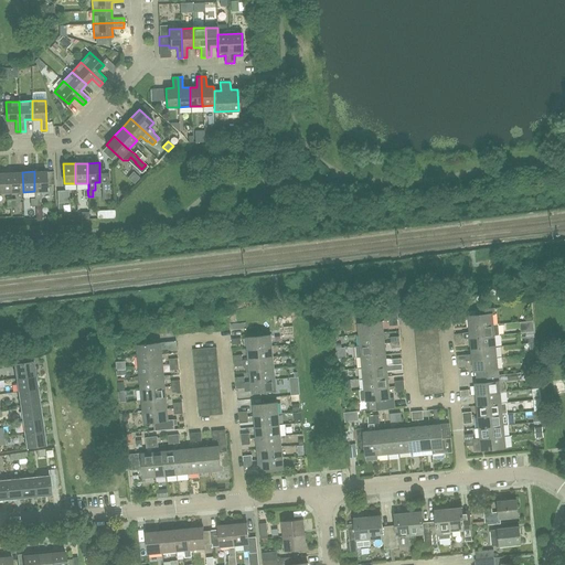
[(40,205),(40,199),(41,199),(41,191),(48,191),(46,171),(34,171),(34,191),(35,199),(35,205),(40,205)]
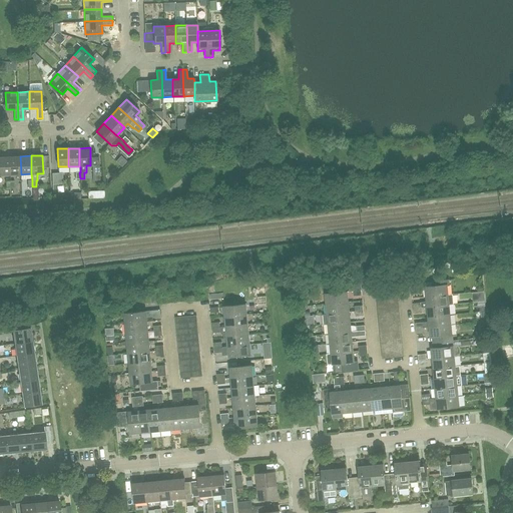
[(0,174),(10,174),(9,156),(0,156),(0,174)]
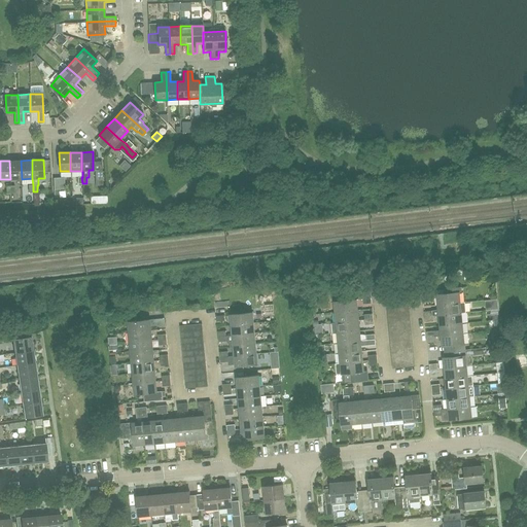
[(10,179),(22,179),(21,161),(9,161),(10,179)]
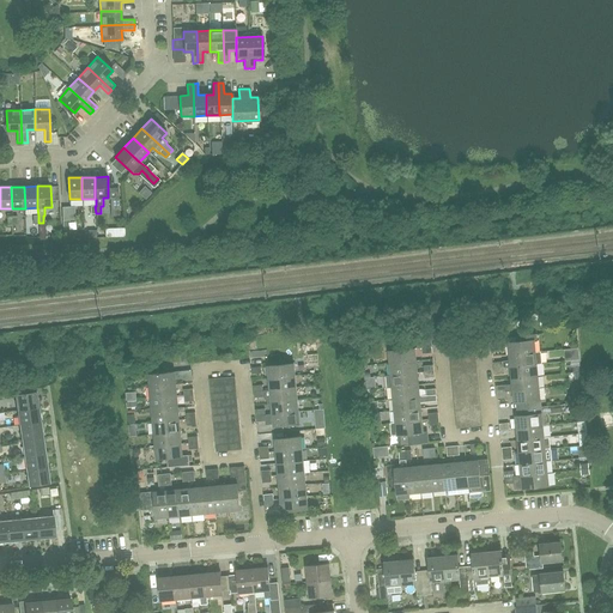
[(152,193),(145,187),(140,193),(146,199),(152,193)]
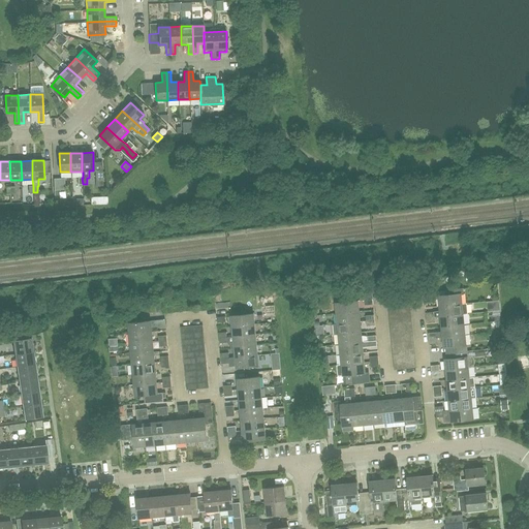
[(57,190),(65,190),(65,185),(64,178),(54,179),(55,190),(57,190)]
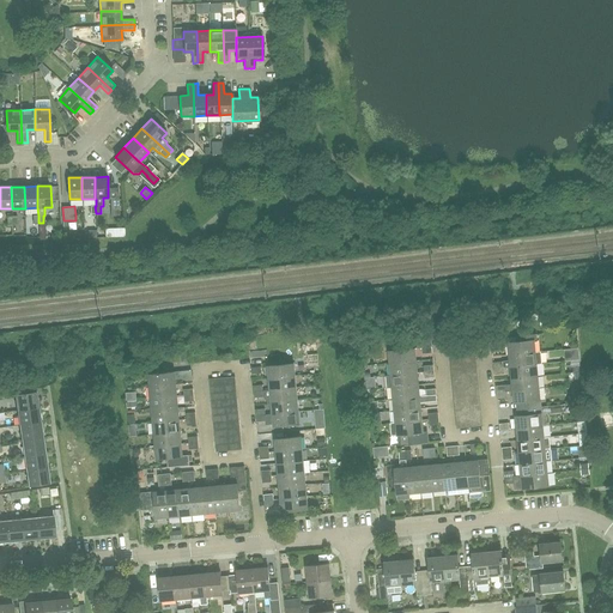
[(492,351),(502,350),(502,344),(507,343),(505,335),(491,338),(492,351)]
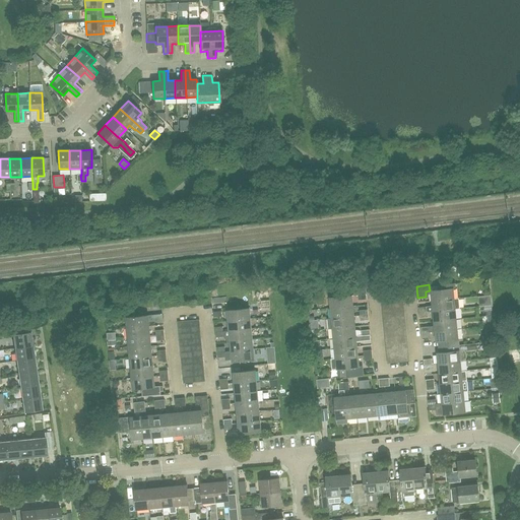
[(432,302),(453,300),(453,289),(454,289),(454,284),(438,285),(439,290),(431,291),(432,302)]
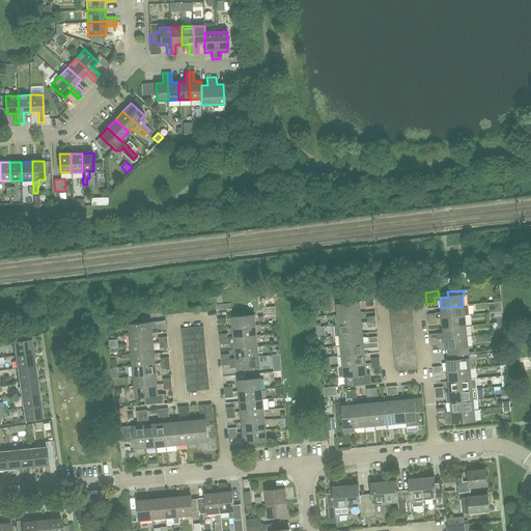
[(373,306),(372,295),(360,296),(360,302),(364,302),(365,307),(373,306)]
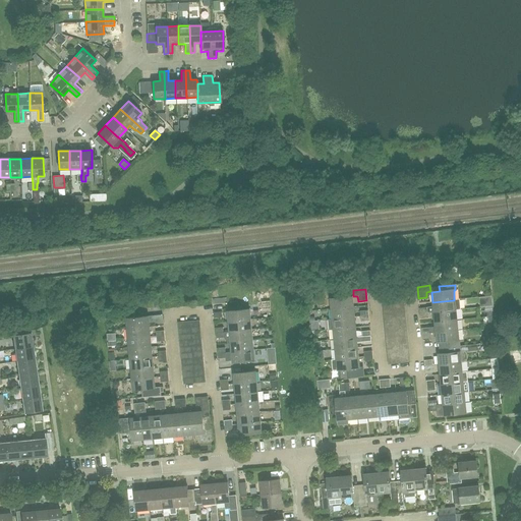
[(331,309),(352,307),(351,296),(330,299),(331,309)]
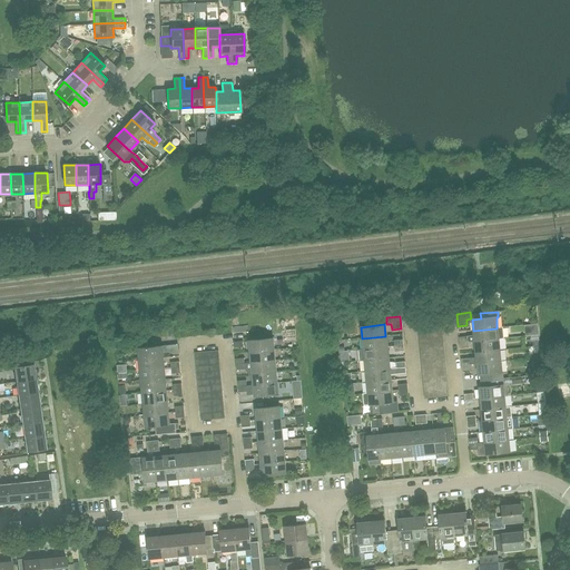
[(497,328),(473,331),(473,335),(459,337),(460,343),(469,342),(474,341),(474,342),(498,340),(504,338),(503,327),(497,328)]
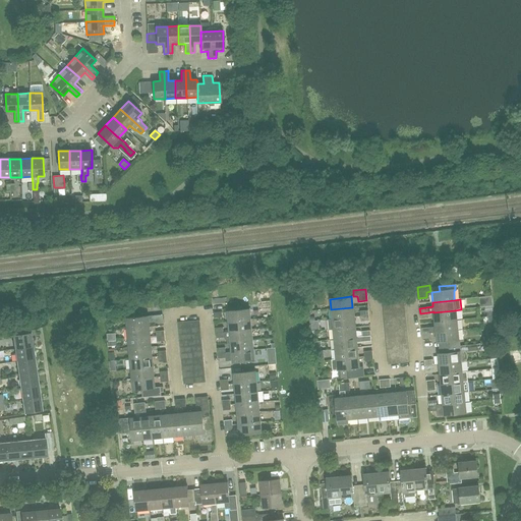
[(332,320),(353,317),(352,307),(331,309),(332,320)]
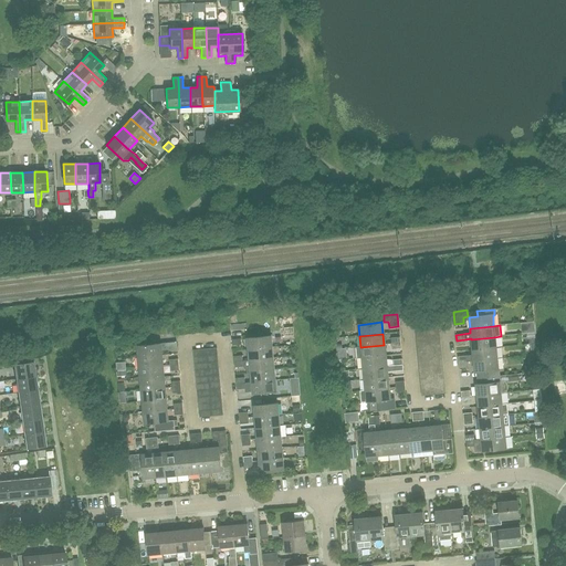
[(248,349),(271,347),(270,336),(247,338),(248,349)]
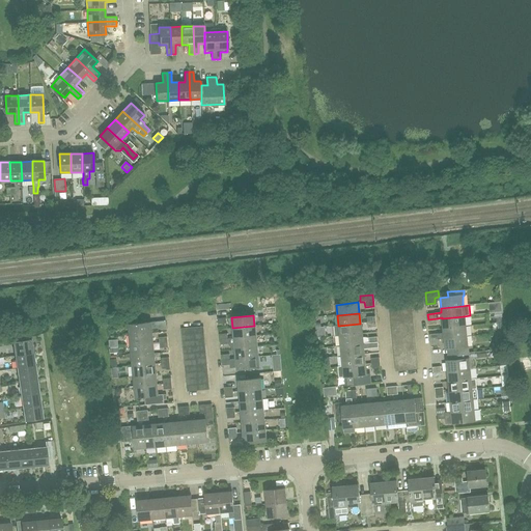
[(443,329),(465,327),(464,316),(442,318),(443,329)]
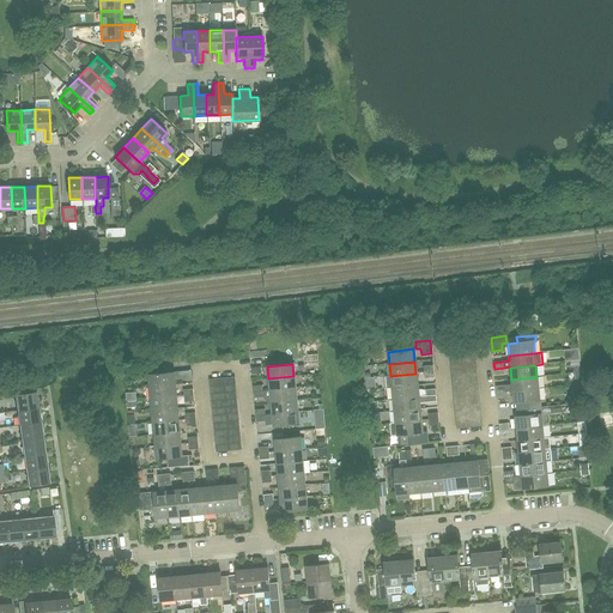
[(150,387),(175,384),(174,380),(182,380),(182,378),(190,377),(190,371),(149,375),(150,387)]
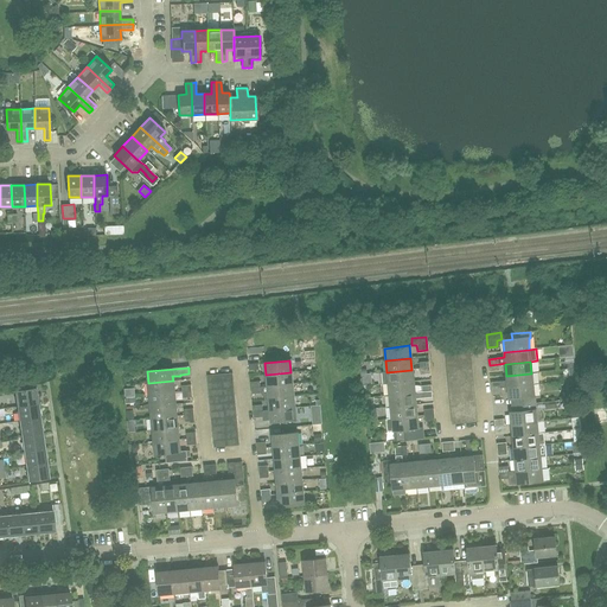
[(383,384),(388,384),(414,382),(411,370),(387,372),(382,372),(383,384)]
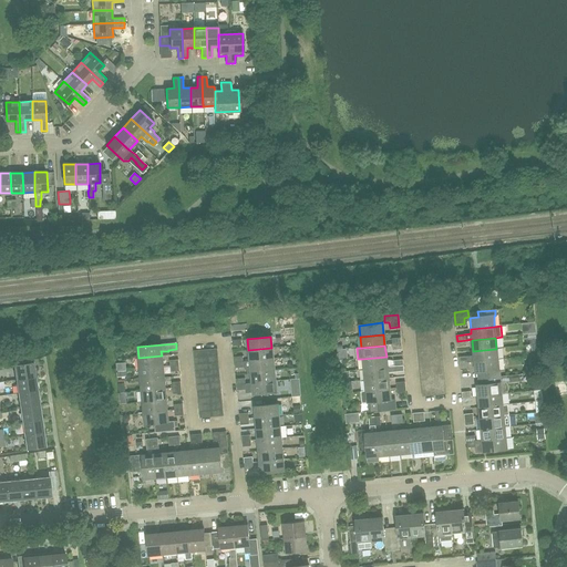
[(249,361),(272,359),(271,348),(248,350),(249,361)]
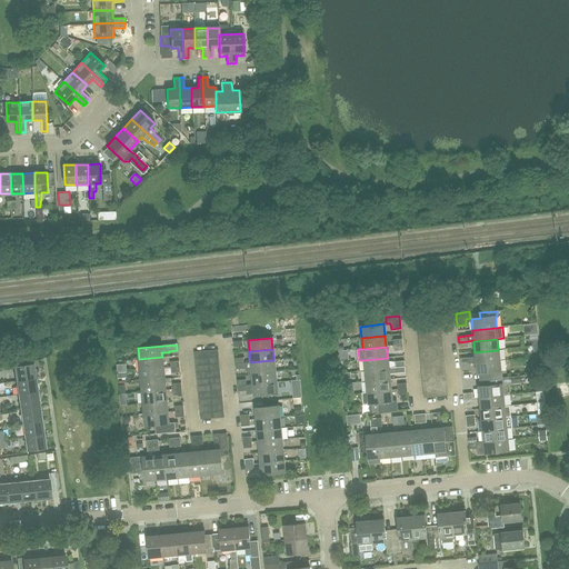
[(470,363),(499,360),(498,350),(475,352),(475,358),(469,359),(470,363)]
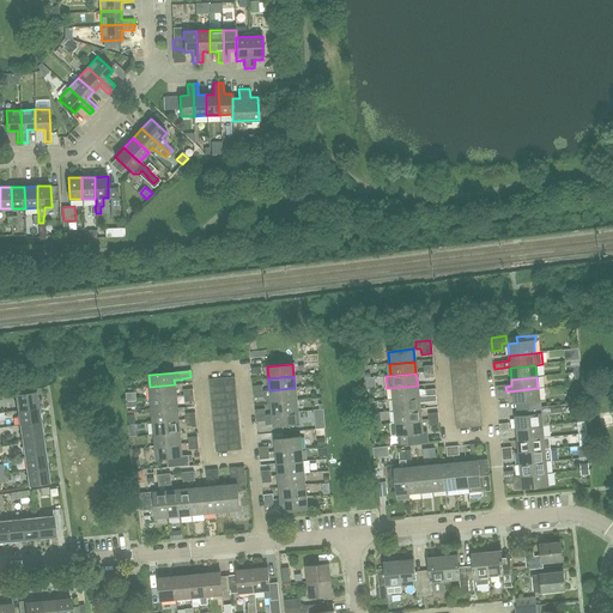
[(151,400),(176,396),(175,384),(150,387),(151,400)]
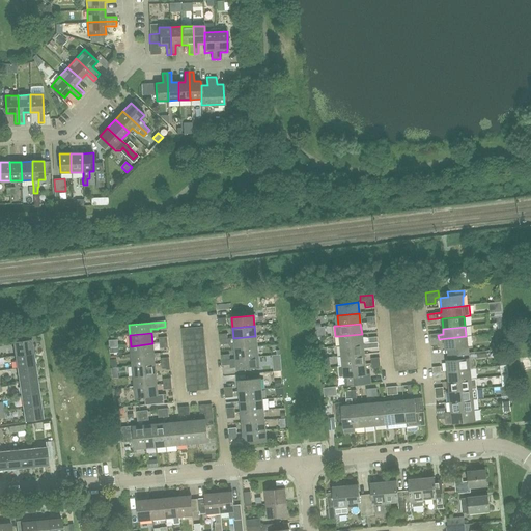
[(340,346),(363,344),(362,334),(339,336),(340,346)]
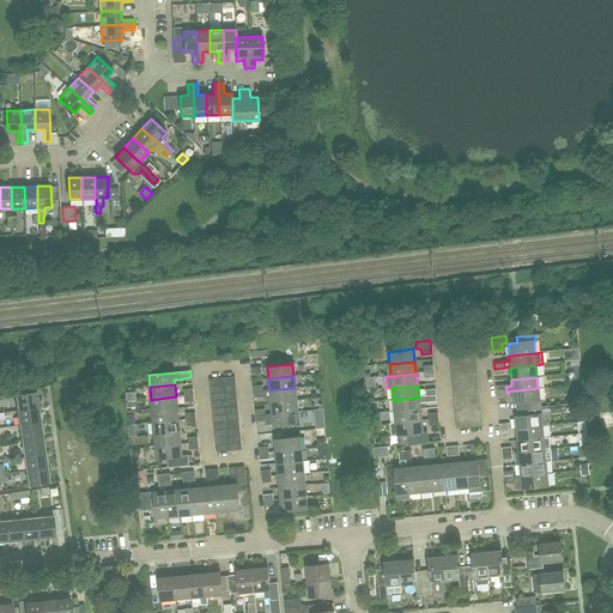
[(30,393),(29,387),(20,388),(17,388),(16,388),(14,388),(17,410),(17,411),(38,407),(36,392),(30,393)]
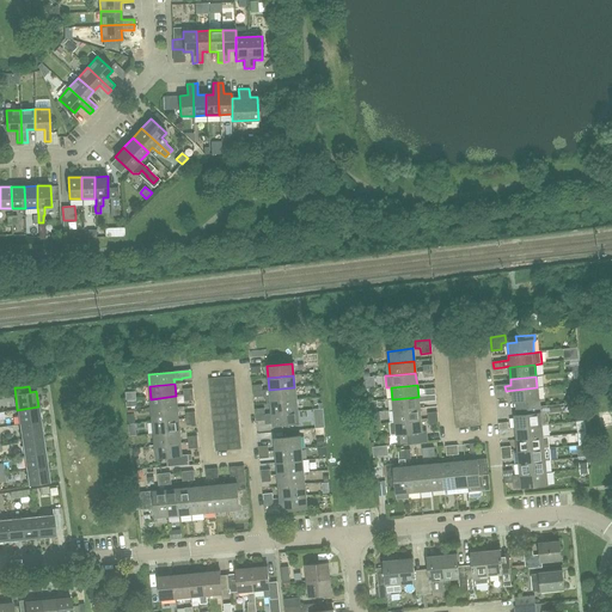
[(295,399),(294,387),(269,390),(262,391),(254,392),(252,392),(252,398),(262,397),(265,402),(270,402),(295,399)]
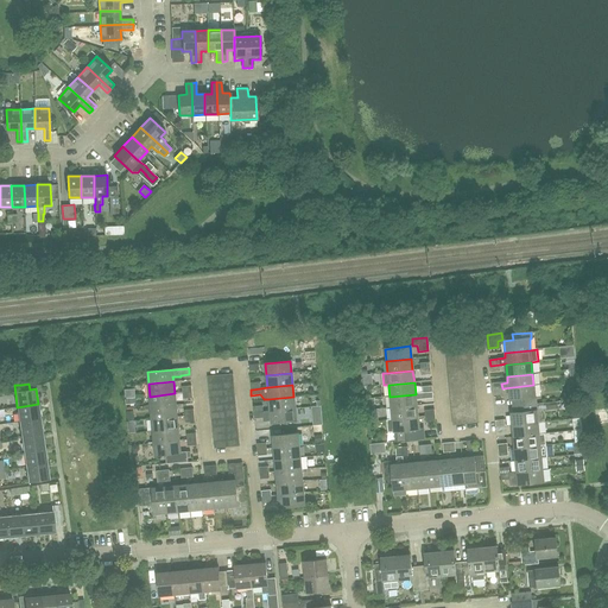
[(510,400),(534,398),(533,385),(508,388),(510,400)]
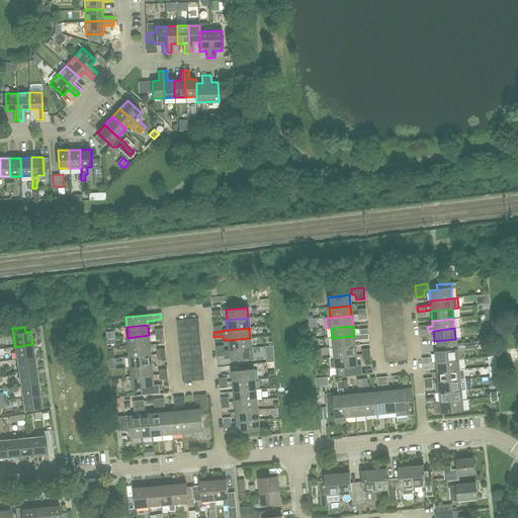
[(127,348),(150,345),(149,335),(127,338),(127,348)]
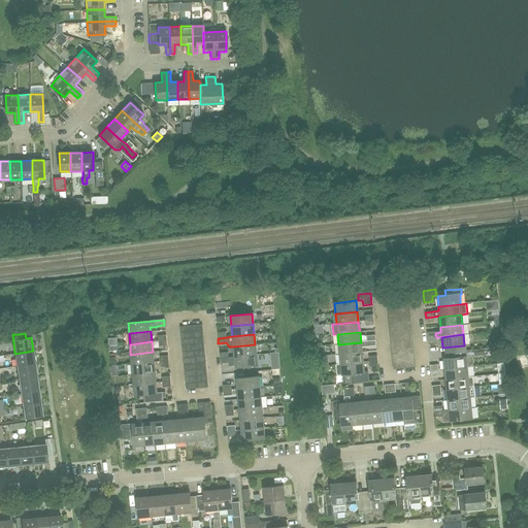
[(338,344),(339,354),(362,352),(361,342),(338,344)]
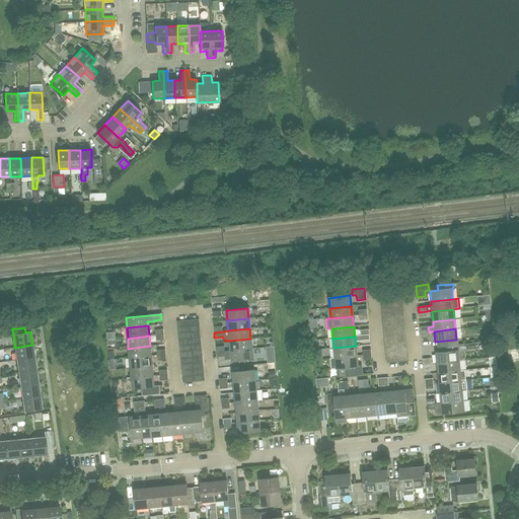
[(230,350),(230,351),(251,349),(250,339),(229,341),(230,350)]
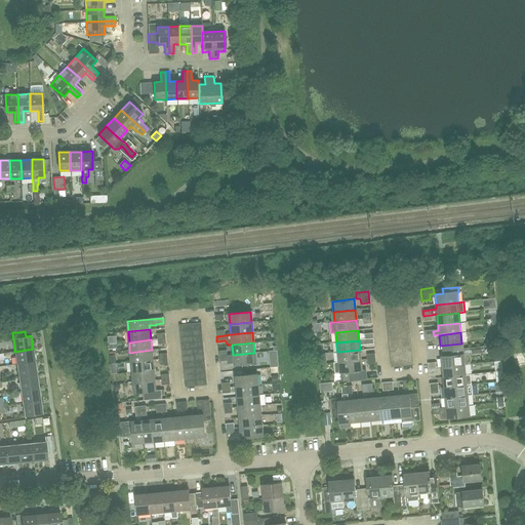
[(16,364),(35,362),(33,349),(14,352),(16,364)]
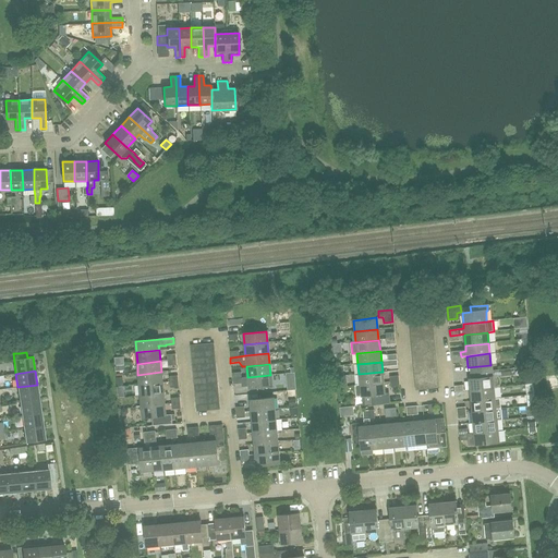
[(138,385),(162,383),(161,372),(137,375),(138,385)]
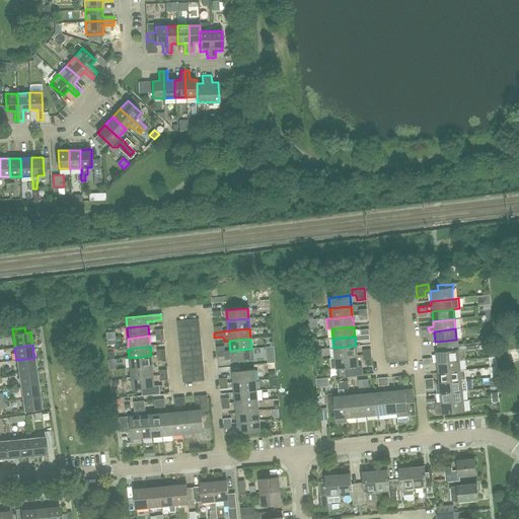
[(335,359),(357,357),(356,346),(334,348),(335,358),(335,359)]
